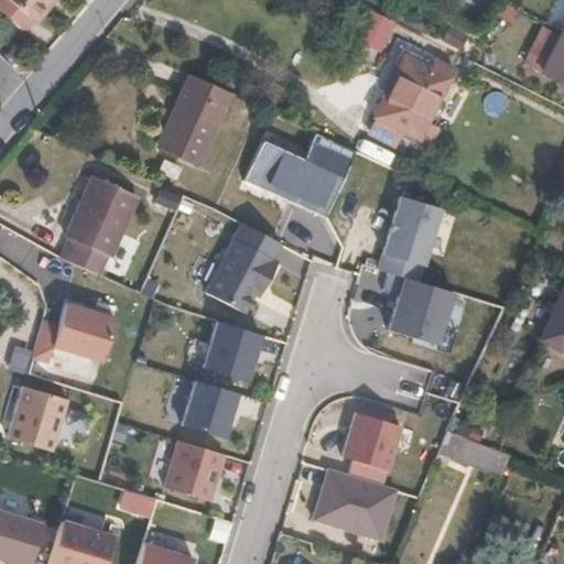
[(3,0),(31,23),(50,0),(3,0)]
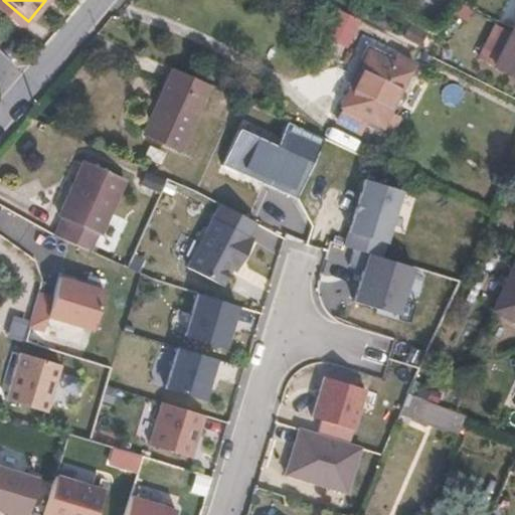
[(362,22),(340,11),(326,36),(348,49),(362,22)]
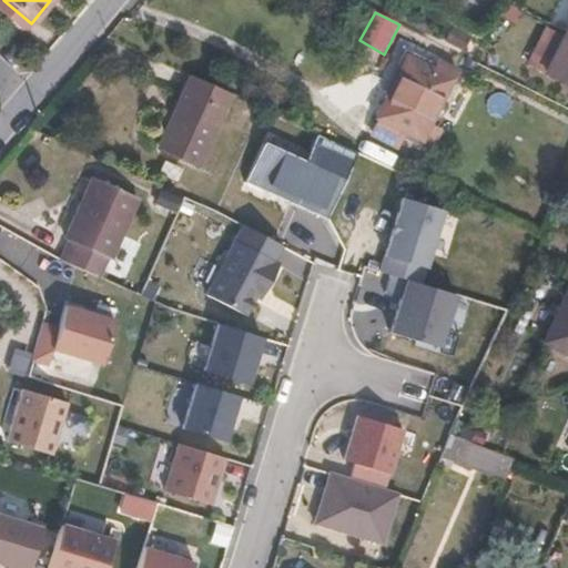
[(526,62),(546,73),(566,33),(546,23),(526,62)]
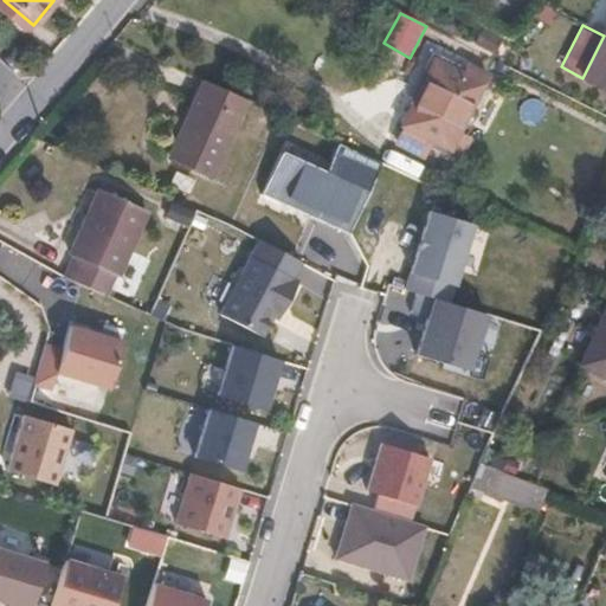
[(0,38),(12,49),(20,39),(7,28),(0,36),(0,38)]
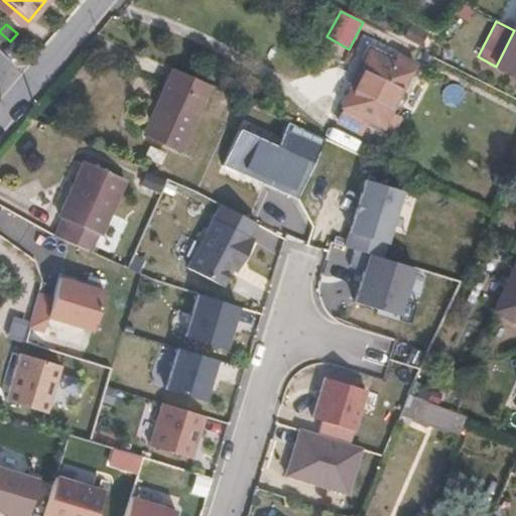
[(515,31),(514,30),(496,67),(515,77),(515,31)]
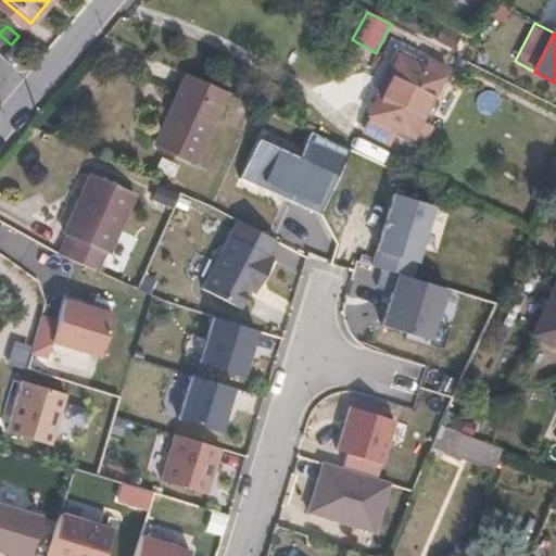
[(397,57),(367,116),(412,137),(442,77),(397,57)]
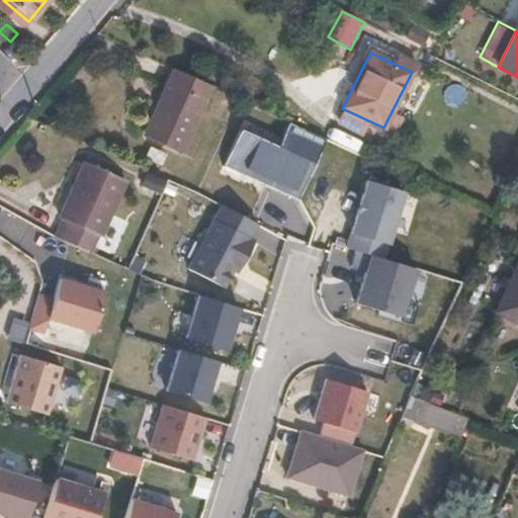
[(210,89),(171,72),(156,106),(158,107),(146,135),(183,151),(210,89)]
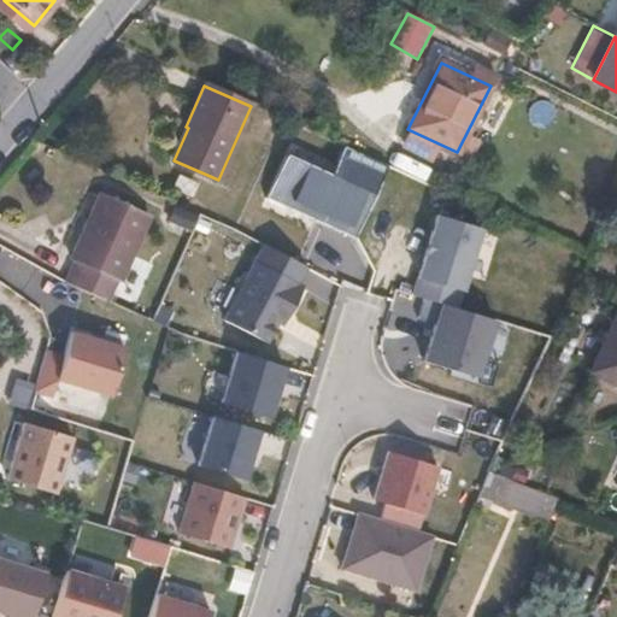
[(307,133),(303,148),(323,154),(327,141),(307,133)]
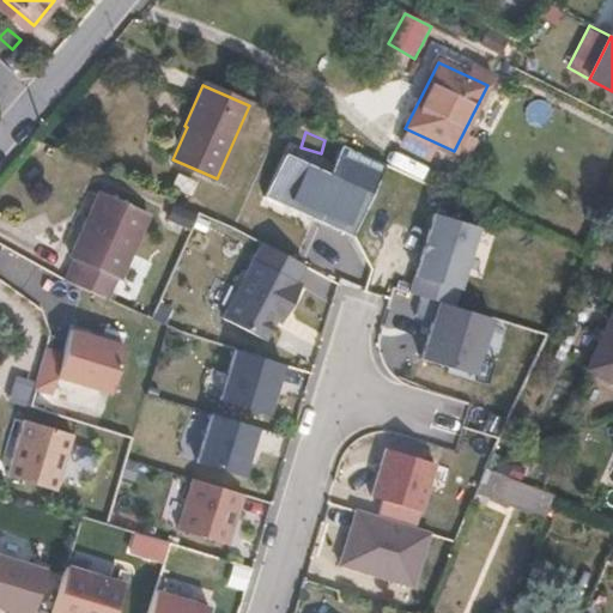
[(261,195),(357,235),(386,167),(341,149),(333,169),(280,147),(261,195)]
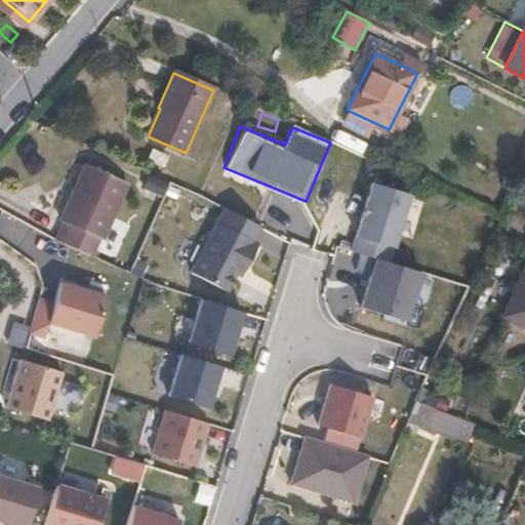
[(65,223),(57,239),(92,253),(99,238),(103,240),(128,184),(85,165),(61,220),(65,223)]
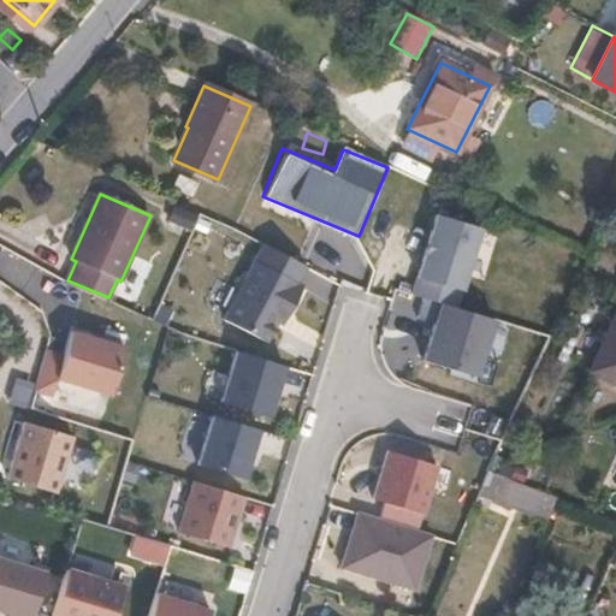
[(484,221),(438,207),(413,291),(439,297),(463,301),(484,221)]
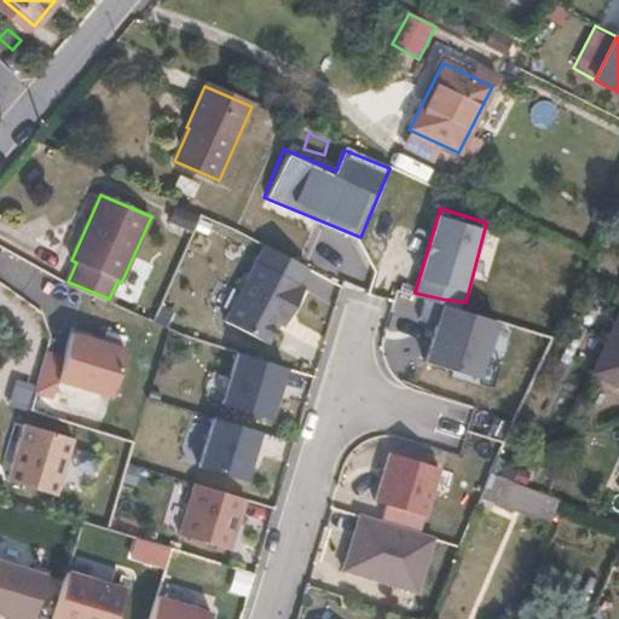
[(308,268),(266,247),(226,322),(268,345),(281,323),(288,310),(293,312),(305,288),(300,285),(308,268)]
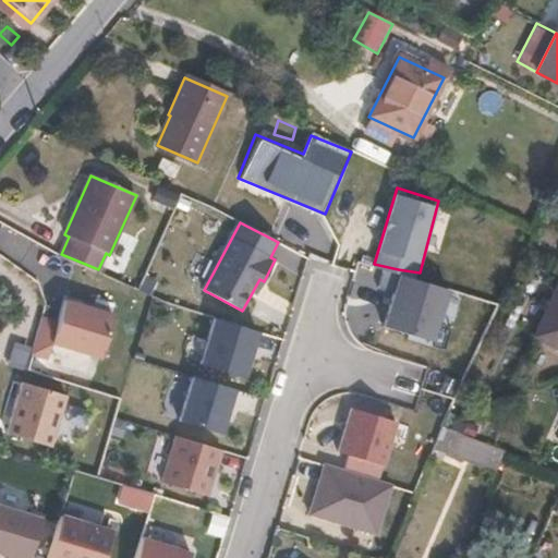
[(420,273),(398,269),(379,329),(433,346),(451,284),(420,273)]
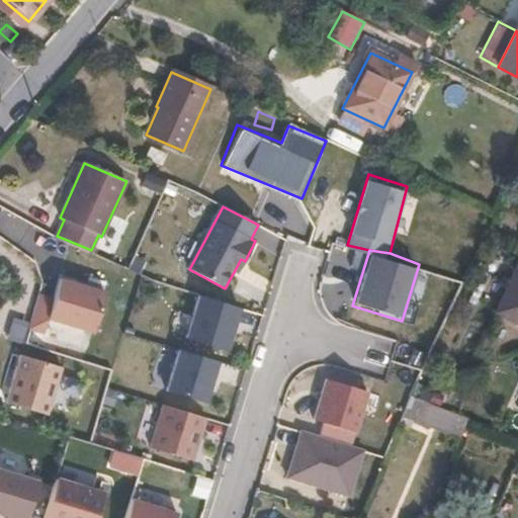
[(241,259),(235,270),(239,272),(245,261),(241,259)]
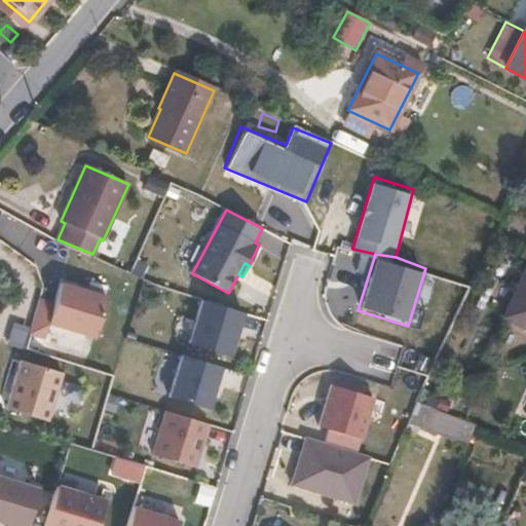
[(525,268),(503,316),(525,327),(525,268)]
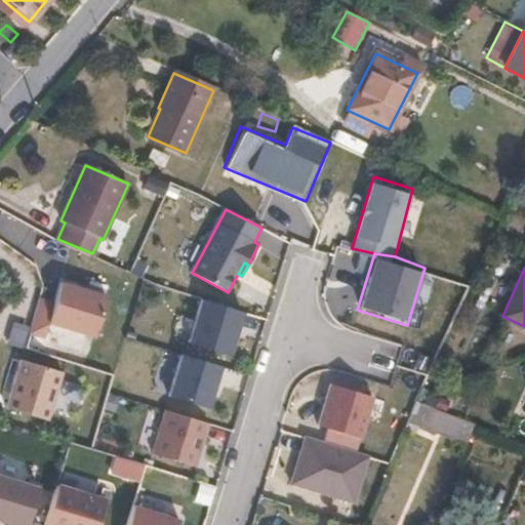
[(94,331),(108,289),(59,275),(53,296),(41,295),(29,331),(44,334),(49,319),(94,331)]
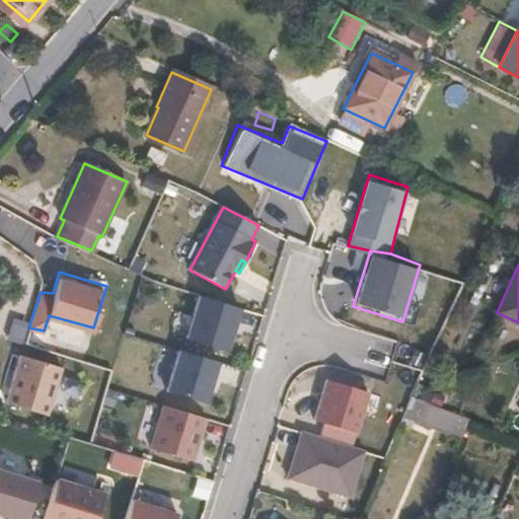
[(187,337),(227,350),(241,308),(201,295),(187,337)]
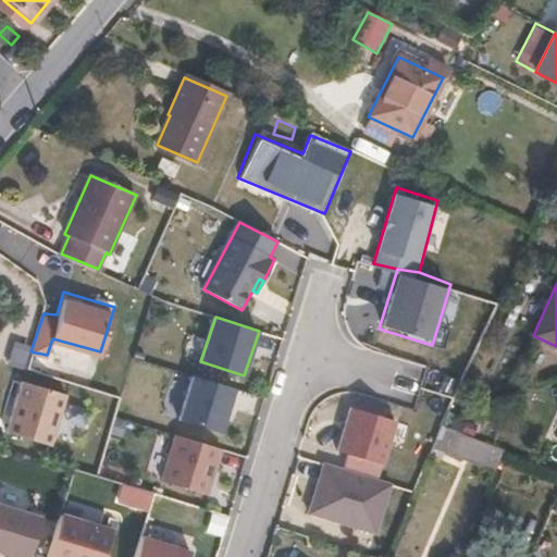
[(175,415),(219,430),(233,382),(193,367),(175,415)]
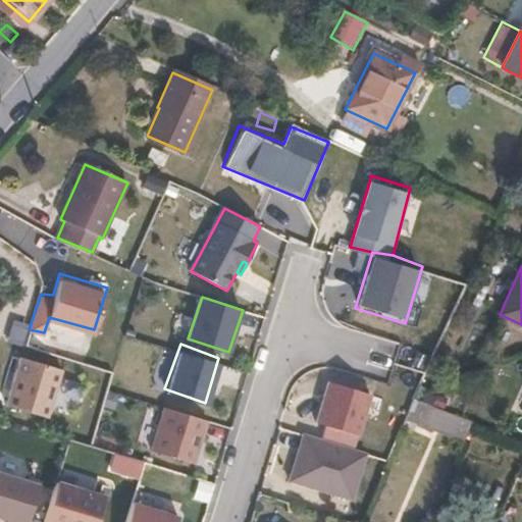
[(7,406),(49,418),(63,372),(21,358),(7,406)]
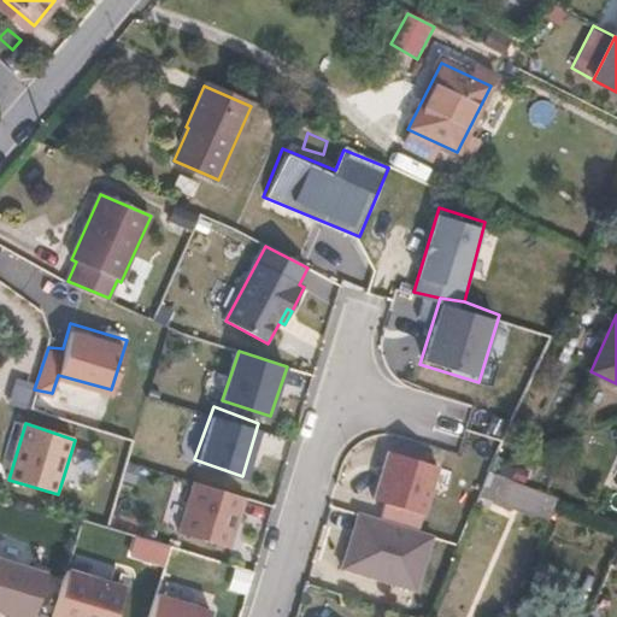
[(440,466),(391,451),(376,499),(425,515),(440,466)]
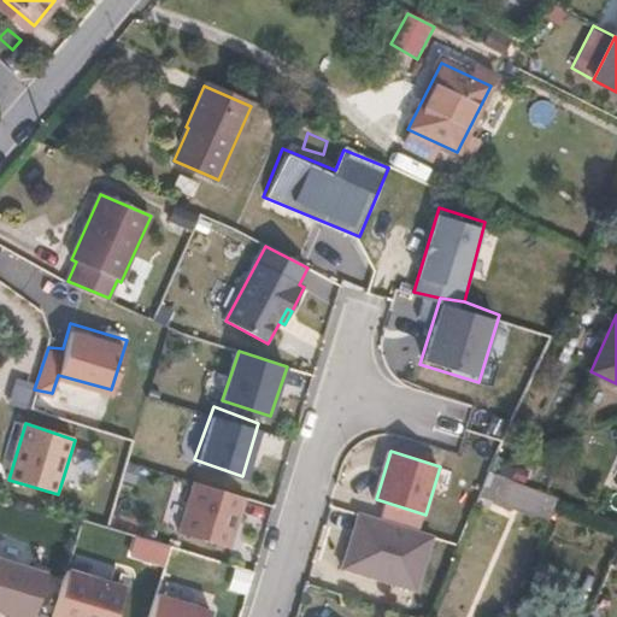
[(504,479),(489,472),(480,495),(495,501),(504,479)]
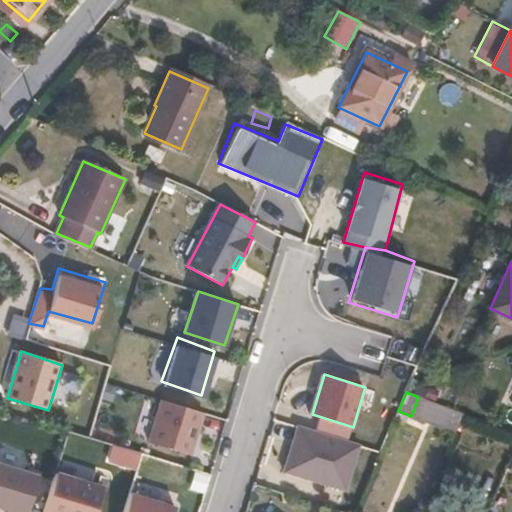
[(438,404),(418,397),(411,416),(430,424),(438,404)]
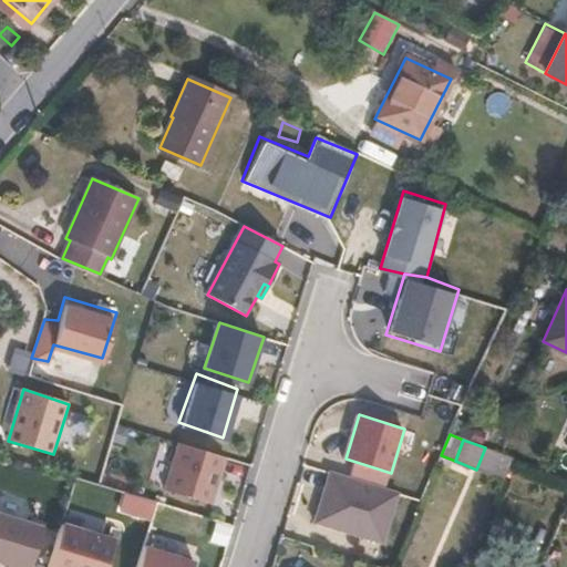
[(166,490),(213,504),(227,457),(181,443),(166,490)]
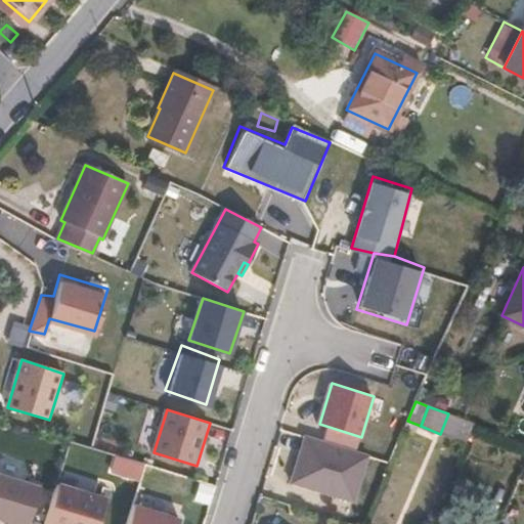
[(474,425),(448,413),(440,434),(466,444),(474,425)]
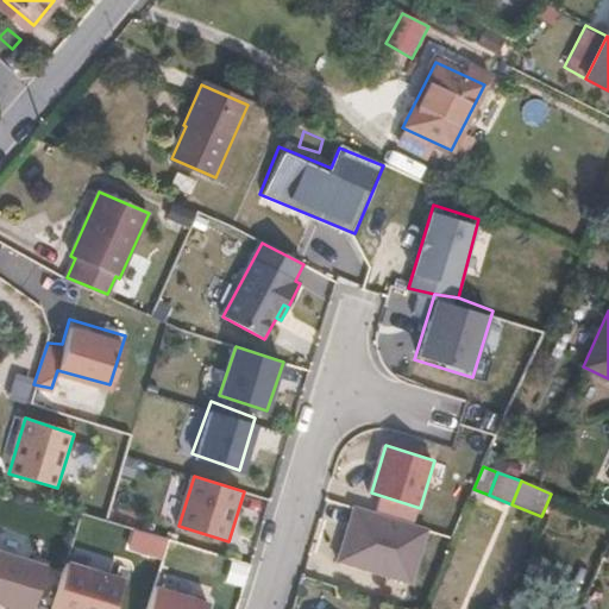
[(428,529),(356,507),(339,562),(412,583),(428,529)]
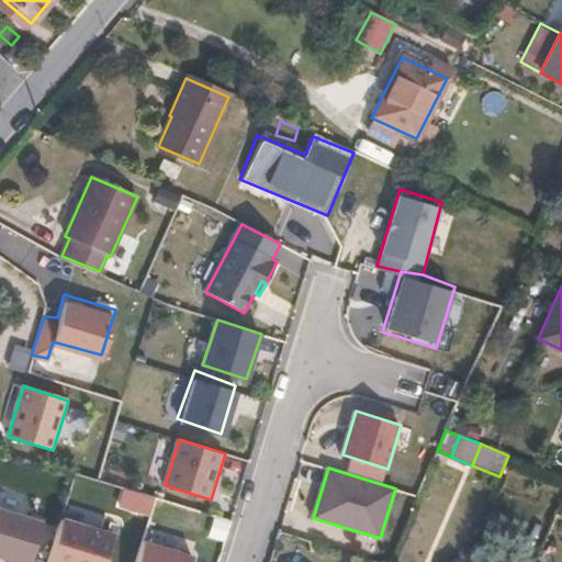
[(31,561),(44,520),(0,507),(0,555),(12,560),(11,561),(31,561)]
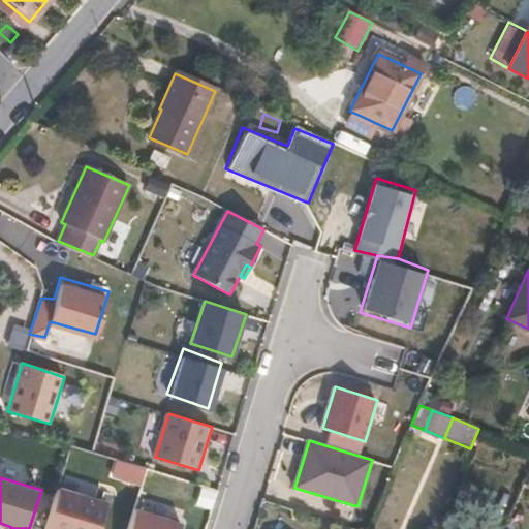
[(45,528),(99,528),(107,503),(59,489),(45,528)]
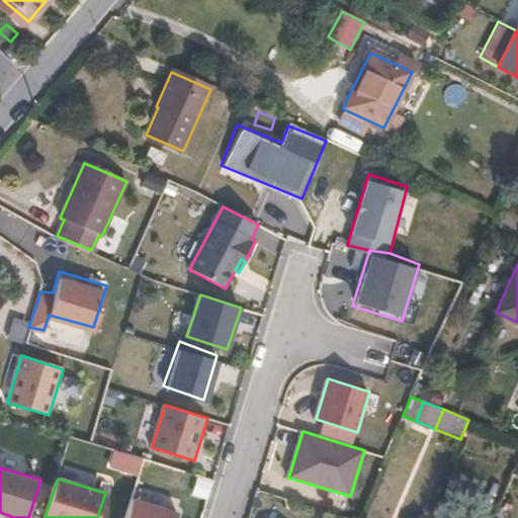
[(177,517),(179,513),(133,499),(125,517),(177,517)]
